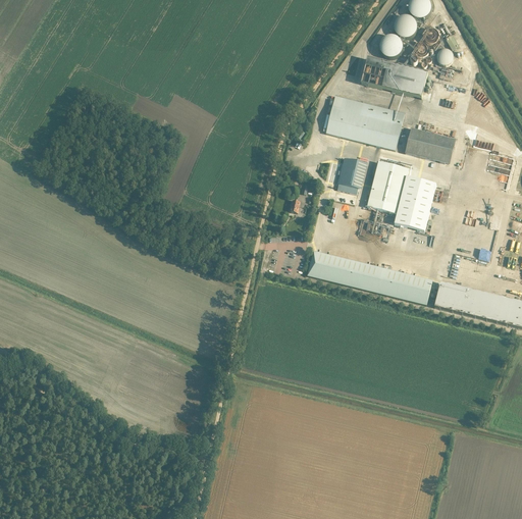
[(416,16),(419,17),(422,17),(425,16),(428,15),(430,12),(431,10),(432,7),(432,4),(431,1),(430,0),(411,0),(410,3),(410,6),(410,9),(411,12),(413,14),(416,16)]
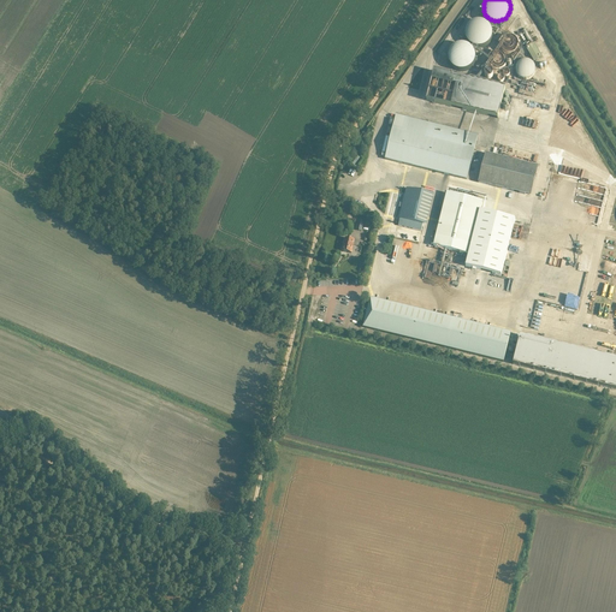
[(474,45),(479,46),(483,45),(486,43),(489,41),(491,39),(492,35),(492,31),(492,28),(490,24),(487,21),(484,19),(480,18),(475,18),(472,21),(469,23),(467,25),(466,29),(466,34),(466,37),(468,41),(471,43),(474,45)]
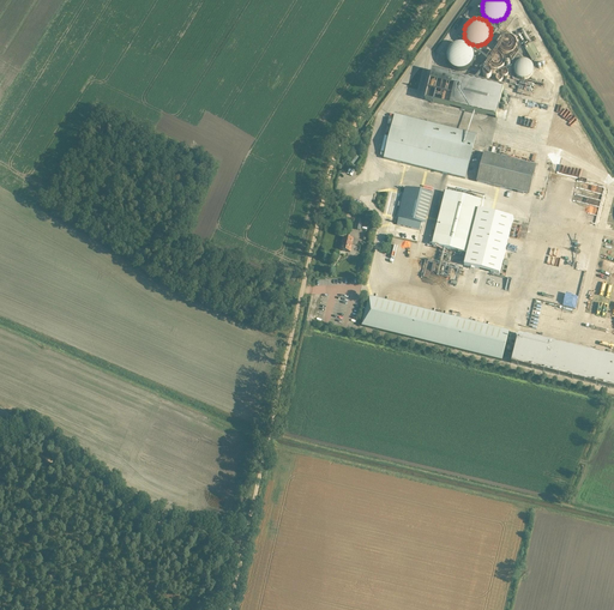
[(500,44),(501,47),(504,49),(506,49),(510,49),(512,49),(515,48),(516,46),(517,42),(517,38),(516,36),(513,34),(511,32),(507,31),(504,32),(501,35),(500,37),(499,41),(500,44)]
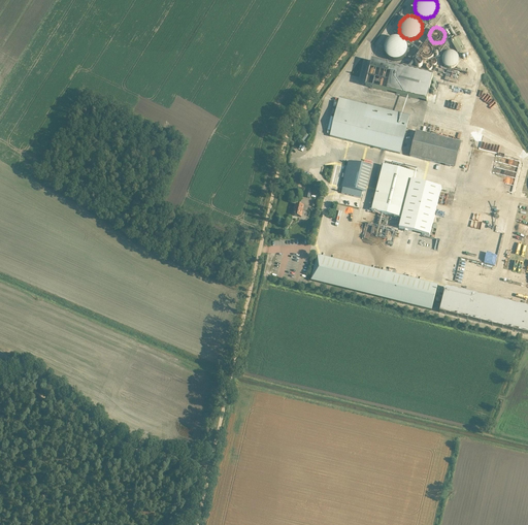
[(391,58),(395,59),(398,59),(401,58),(403,56),(405,53),(407,51),(407,46),(407,43),(406,40),(404,38),(401,36),(398,35),(395,34),(392,35),(389,37),(386,39),(385,42),(384,46),(384,50),(386,53),(388,56),(391,58)]
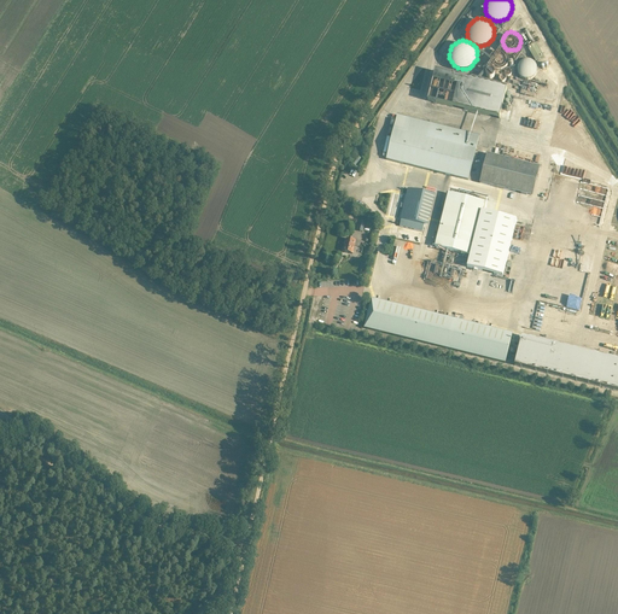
[(544,53),(536,41),(529,45),(537,58),(544,53)]
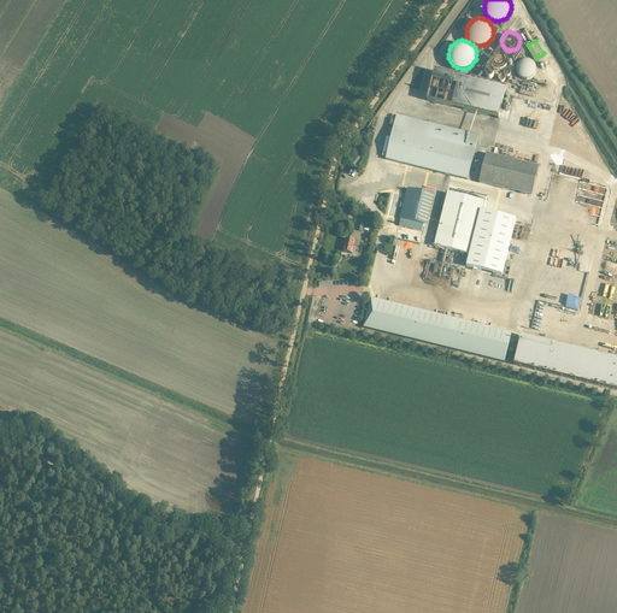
[(497,65),(499,66),(501,65),(504,64),(506,63),(507,59),(507,57),(507,53),(505,51),(503,49),(499,48),(495,49),(493,51),(491,53),(491,57),(491,59),(492,63),(494,64),(497,65)]
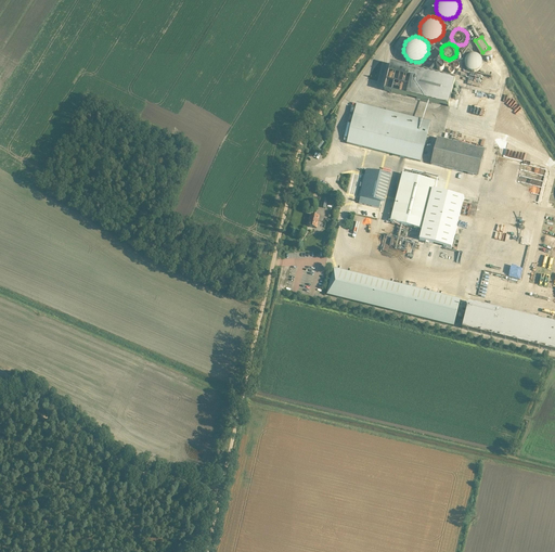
[(470,68),(474,69),(476,68),(479,67),(481,65),(482,63),(482,60),(481,56),(480,54),(477,52),(475,52),(472,52),(468,53),(466,55),(465,59),(465,62),(466,64),(468,67),(470,68)]
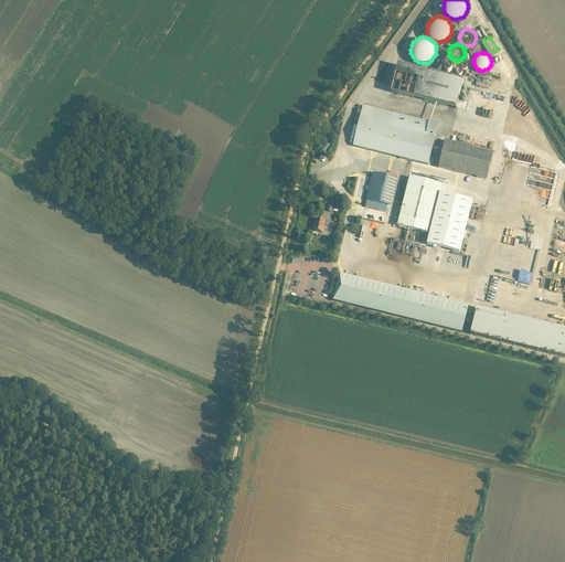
[(391,89),(457,105),(464,78),(397,62),(391,89)]
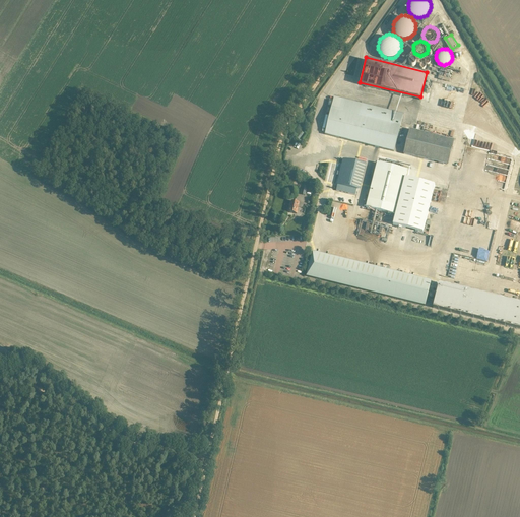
[(325,131),(394,148),(403,112),(334,94),(325,131)]
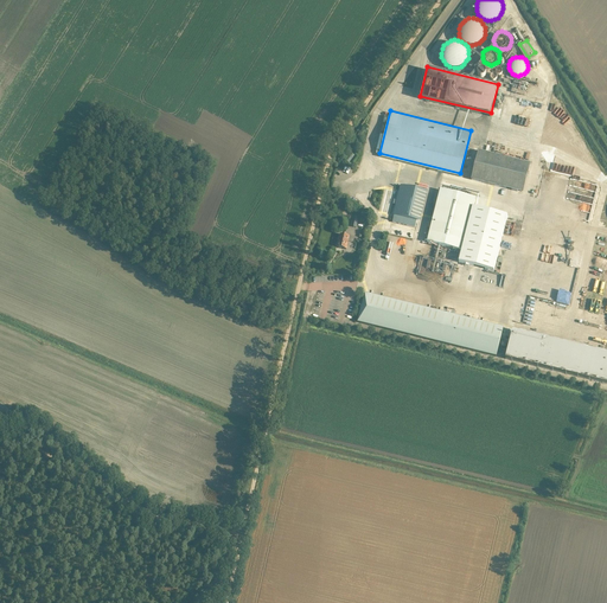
[(472,177),(518,187),(523,190),(530,160),(479,147),(472,177)]
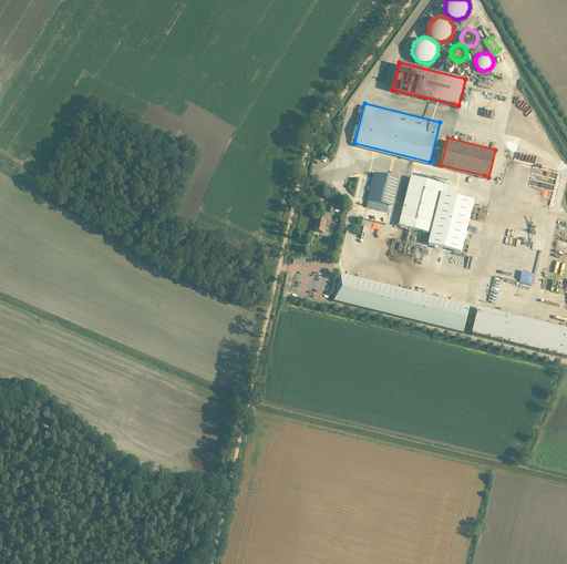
[(382,195),(387,174),(374,171),(367,205),(387,209),(388,203),(389,196),(382,195)]
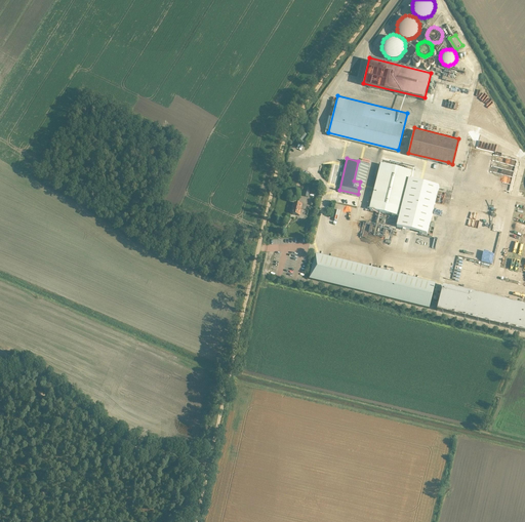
[(360,182),(359,188),(365,189),(371,164),(358,161),(354,181),(360,182)]
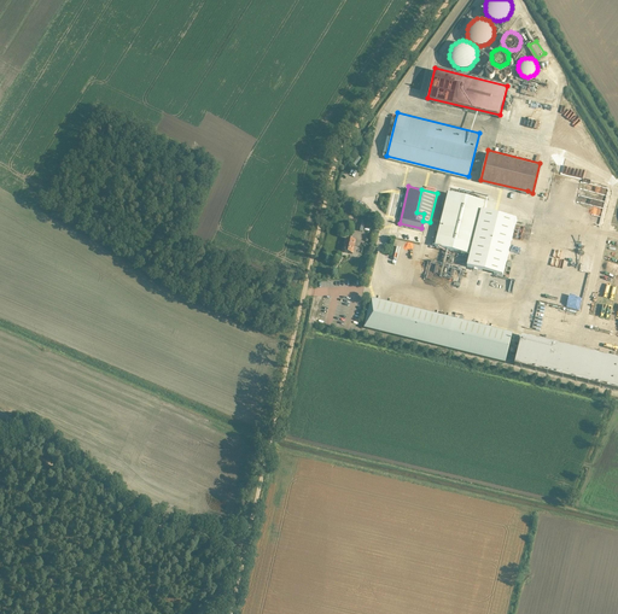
[(435,244),(471,252),(468,264),(502,273),(517,216),(482,208),(484,199),(448,189),(435,244)]
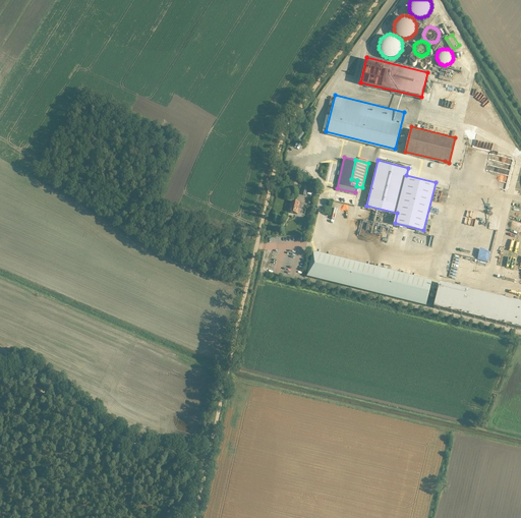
[(290,210),(292,210),(297,212),(300,200),(292,198),(290,210)]
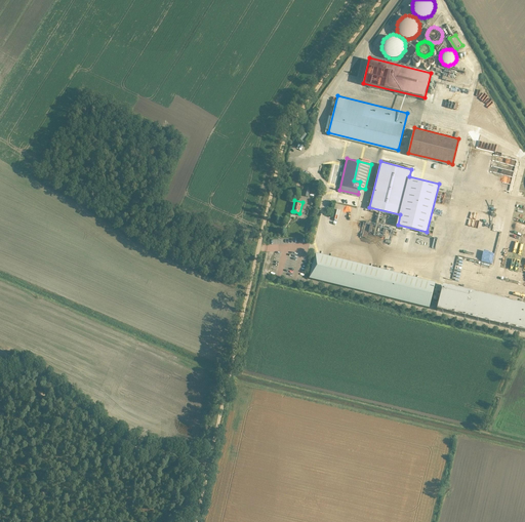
[(309,276),(429,306),(435,281),(316,251),(309,276)]
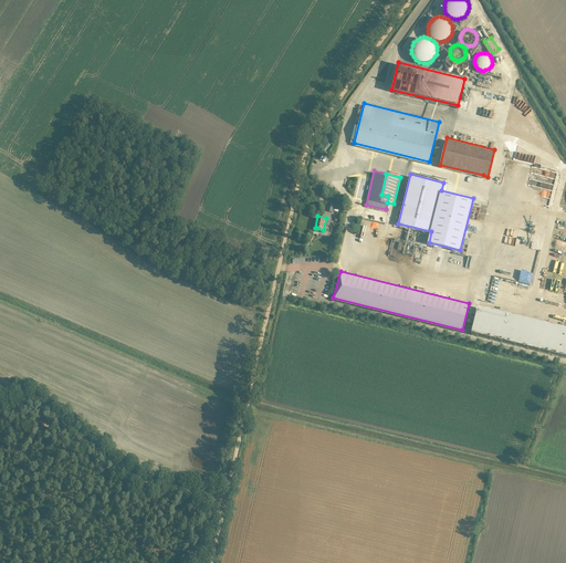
[(565,326),(478,305),(471,332),(565,355),(565,326)]
